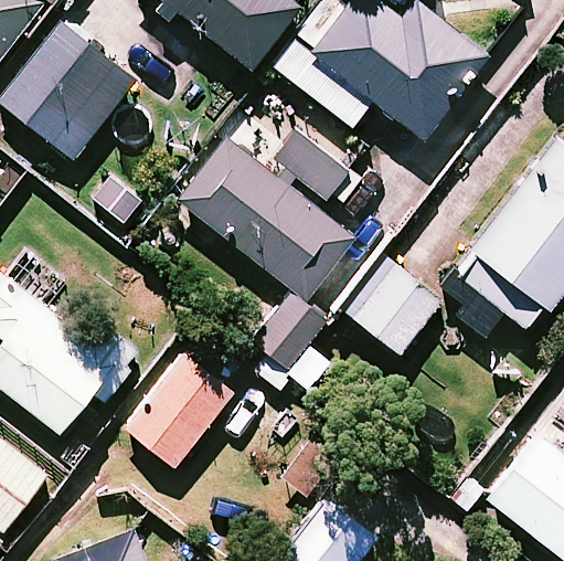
[(0,0),(0,62),(49,0),(0,0)]
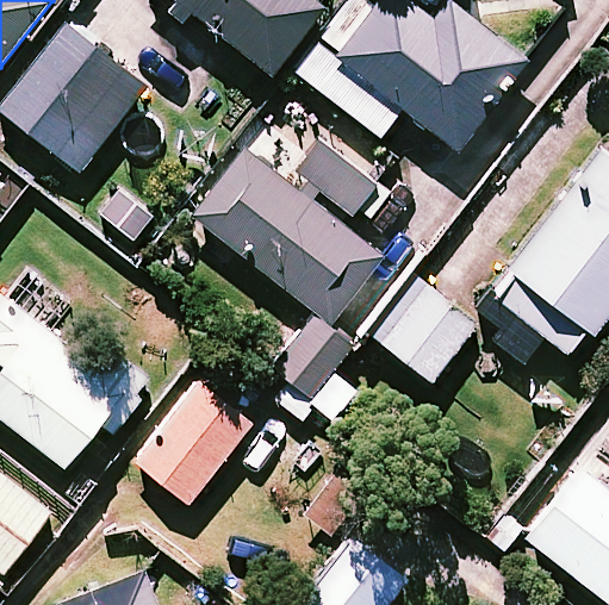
[(153,32),(112,0),(89,0),(1,108),(78,172),(147,87),(123,68),(153,32)]
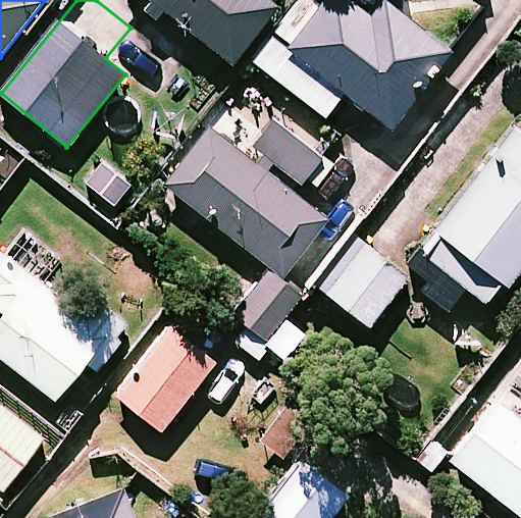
[(144,0),(139,8),(156,22),(166,10),(231,62),(278,3),(273,0),(144,0)]
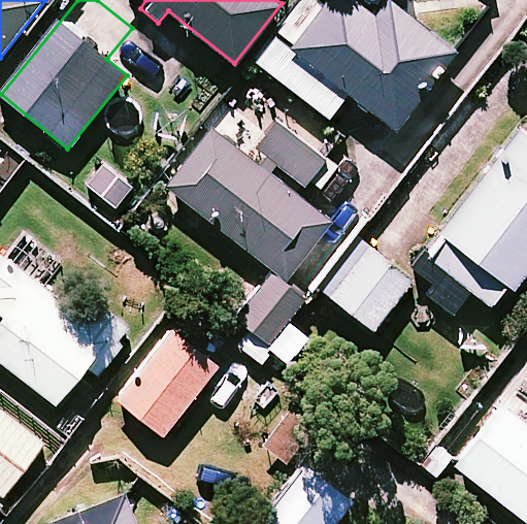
[(348,95),(395,132),(458,52),(391,0),(386,0),(374,15),(354,0),(327,0),(323,6),(316,0),(303,0),(254,64),(328,121),(348,95)]
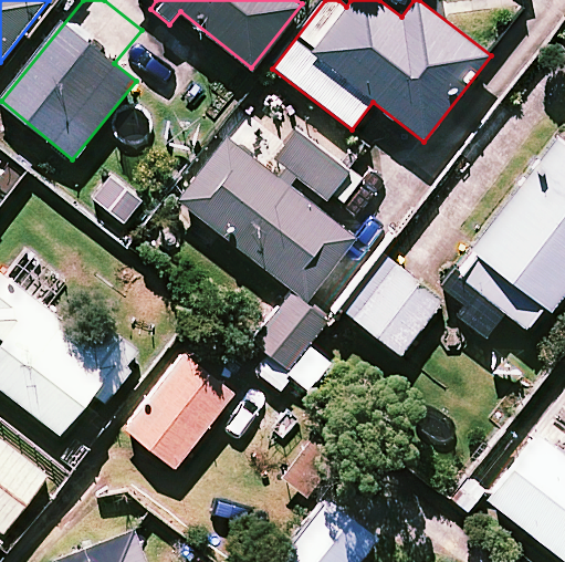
[(304,198),(311,189),(325,200),(348,172),(297,132),(274,160),(285,168),(278,177),(228,138),(178,200),(307,302),(357,240),(304,198)]
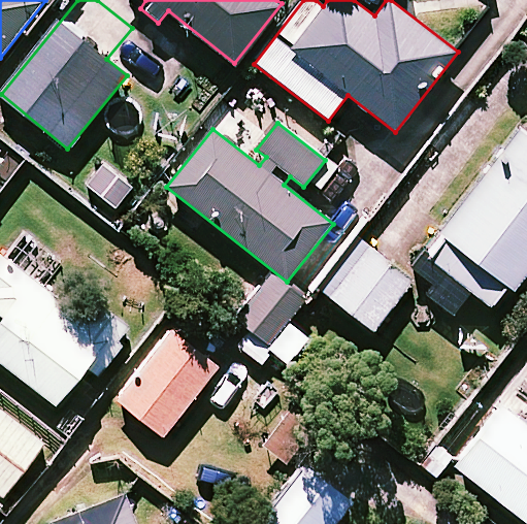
[(520,128),(438,231),(445,236),(427,258),(489,306),(506,284),(515,290),(526,273),(526,133),(520,128)]
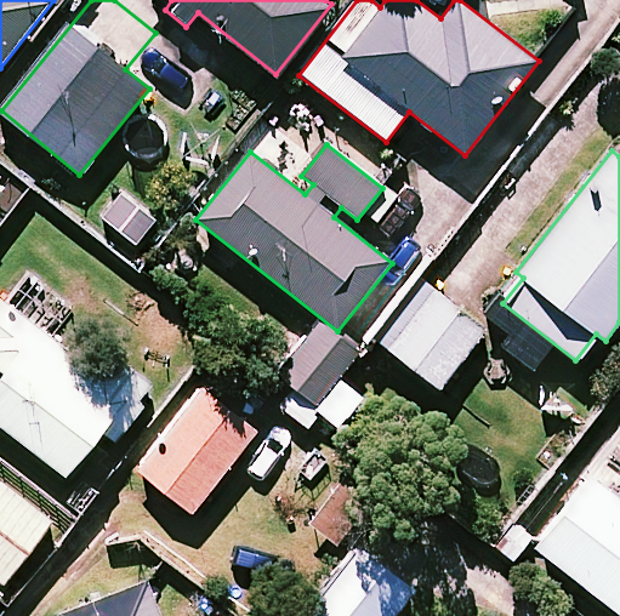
[(438,389),(484,330),(419,279),(373,338),(438,389)]
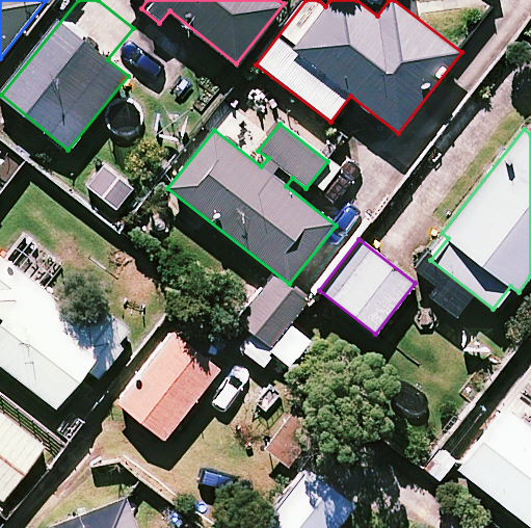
[(0,323),(0,365),(57,410),(86,370),(100,380),(124,349),(117,344),(130,327),(86,294),(73,313),(2,259),(0,261),(0,319),(2,321),(0,323)]
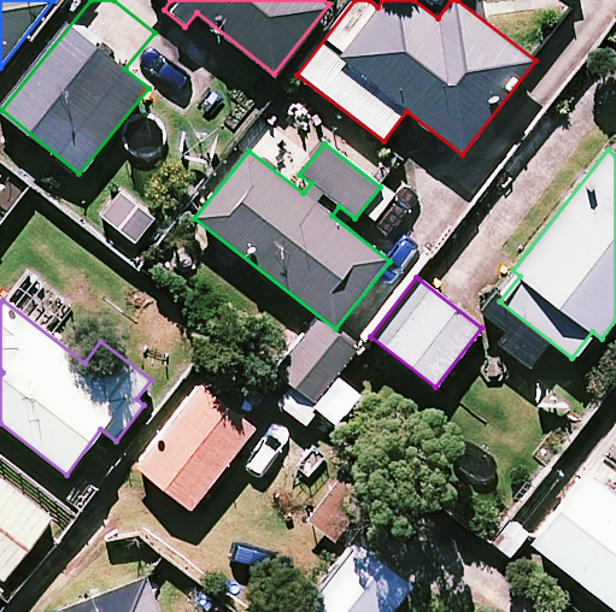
[(355,349),(318,321),(276,372),(312,402),(355,349)]
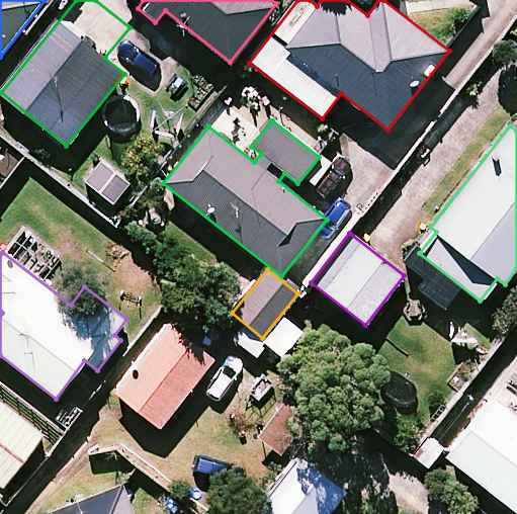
[(160,430),(217,360),(170,323),(113,394),(160,430)]
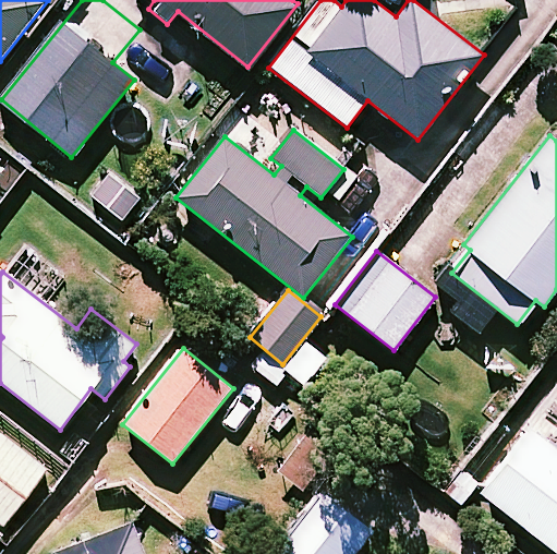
[(479,493),(556,553),(556,448),(531,428),(479,493)]
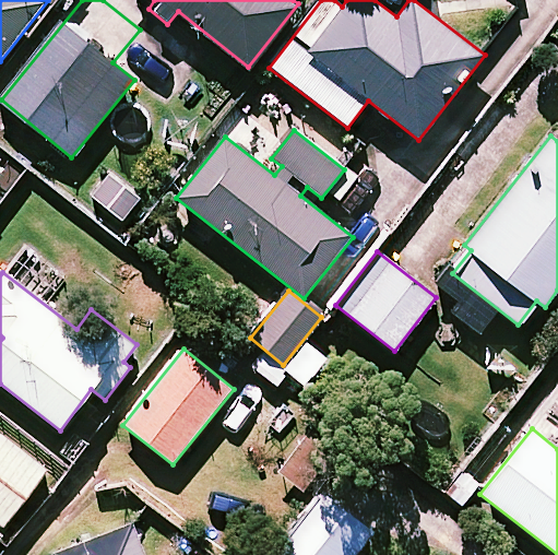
[(357,554),(374,534),(321,494),(275,553),(276,554),(357,554)]
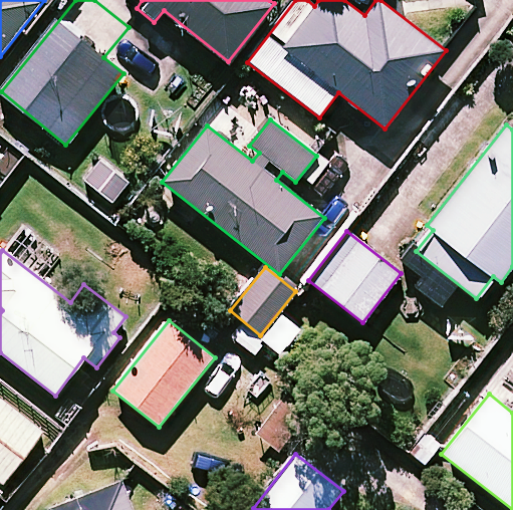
[(136,509),(123,478),(49,507),(50,509),(136,509)]
